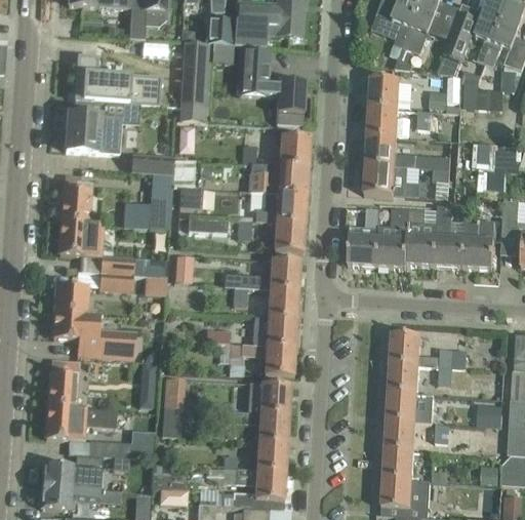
[(68,0),(68,4),(130,8),(131,0),(68,0)]
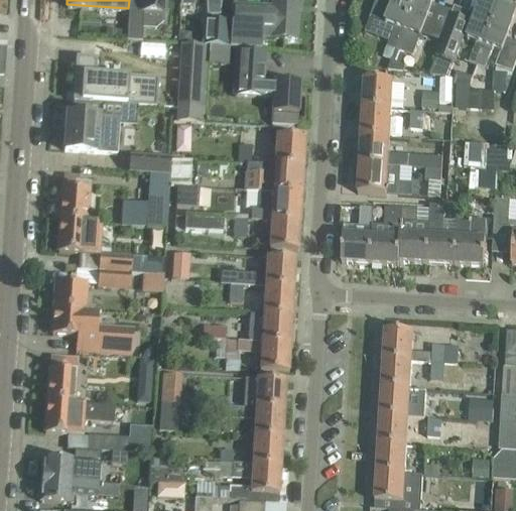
[(129,0),(128,8),(127,37),(141,38),(143,9),(163,10),(164,0),(129,0)]
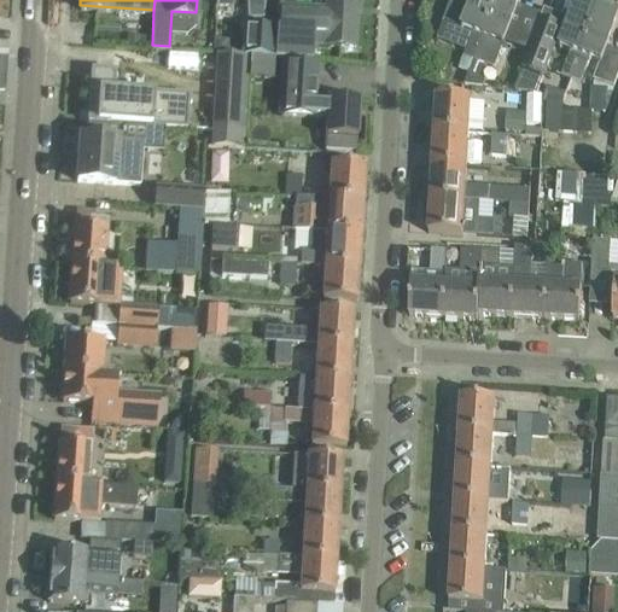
[(219,0),(219,3),(232,3),(232,0),(246,0),(248,17),(263,16),(264,0),(219,0)]
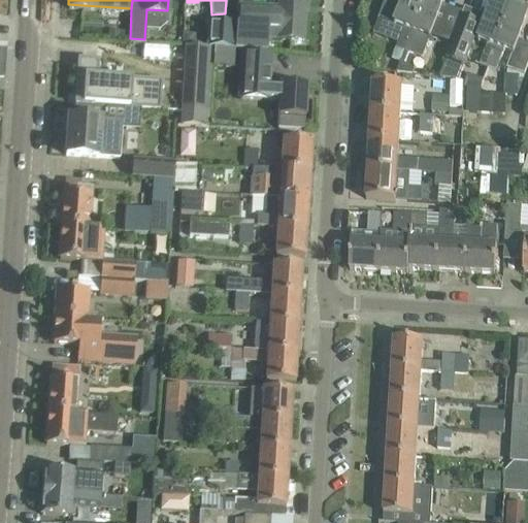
[(278,0),(278,3),(237,1),(236,20),(235,44),(266,46),(266,34),(303,36),(305,1),(307,2),(307,0),(278,0)]
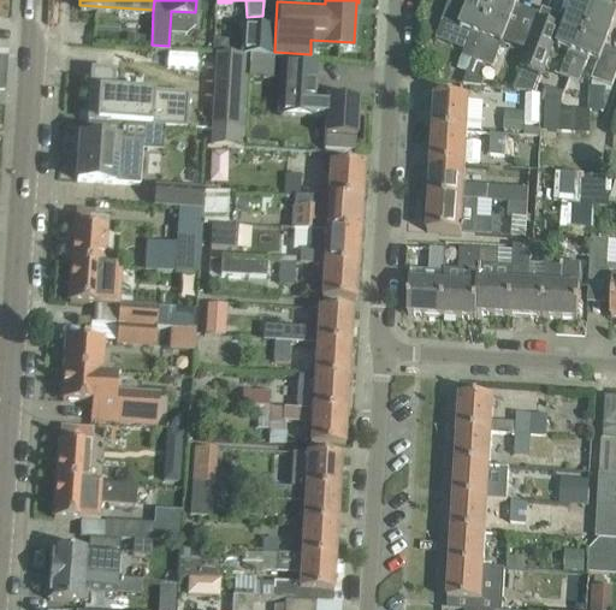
[(468,69),(473,54),(493,0),(448,0),(442,16),(472,27),(462,51),(457,64),(468,69)]
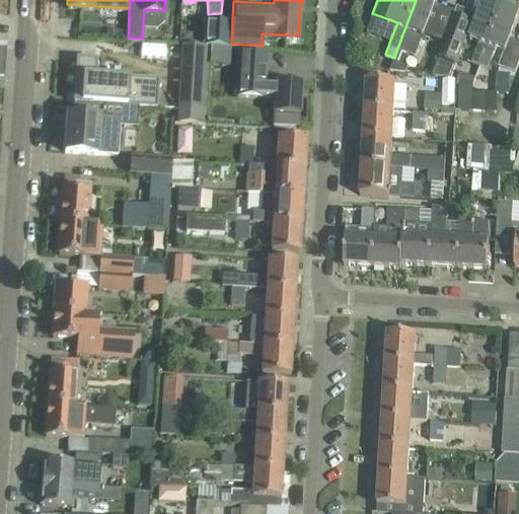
[(416,0),(398,46),(406,49),(416,52),(423,32),(430,13),(434,0),(416,0)]
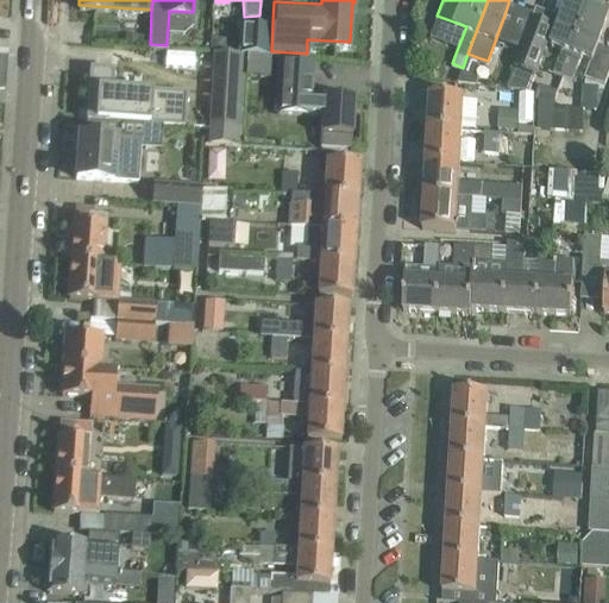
[(554,69),(564,73),(590,4),(581,0),(566,0),(558,24),(533,14),(521,44),(514,62),(516,63),(508,85),(529,87),(535,70),(537,71),(548,41),(551,42),(563,45),(554,69)]
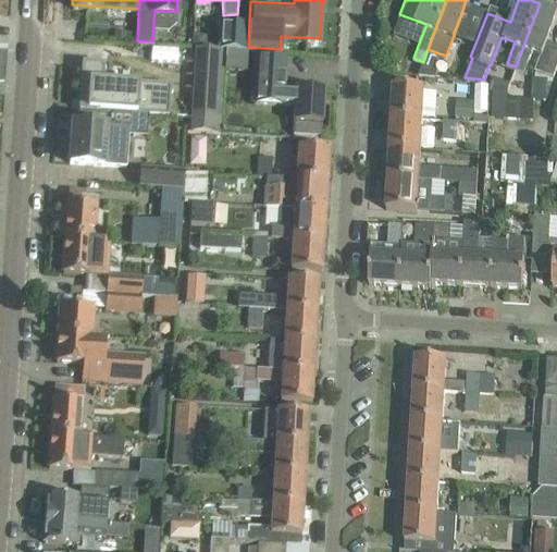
[(470,2),(458,34),(477,40),(487,13),(489,9),(470,2)]
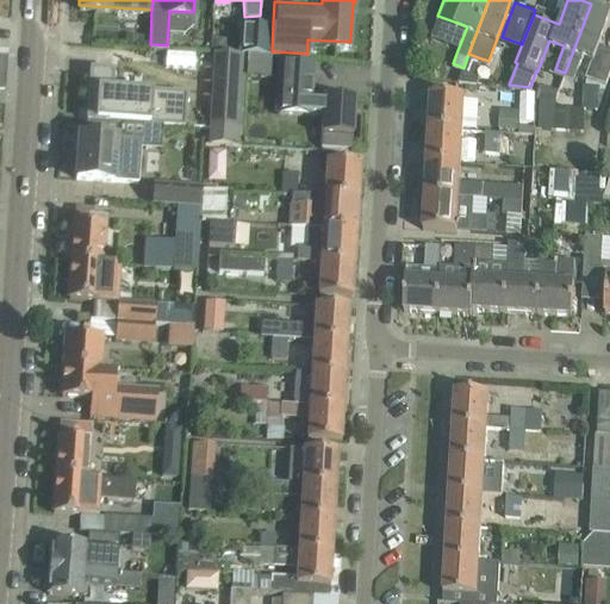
[(609,11),(591,4),(565,73),(573,76),(583,53),(592,56),(585,74),(589,75),(586,81),(599,83),(603,83),(609,66),(609,44),(599,41),(609,11)]
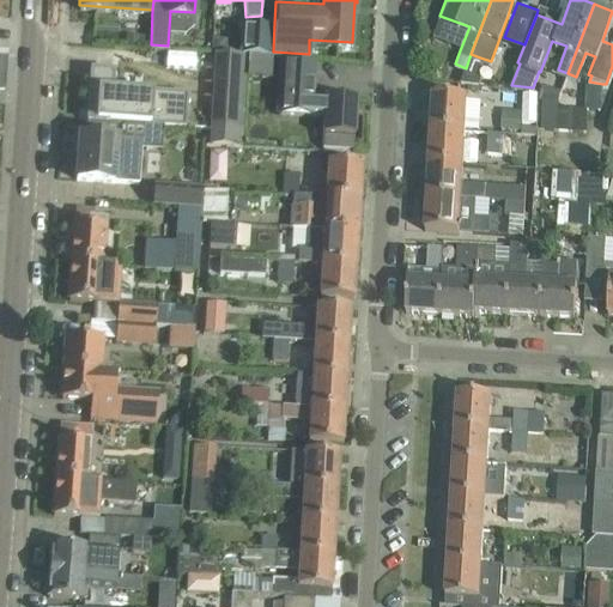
[(244,20),(242,49),(248,49),(273,52),(274,23),(244,20)]
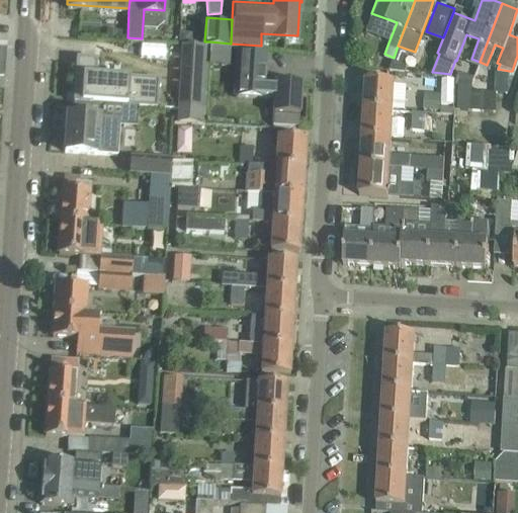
[(106,25),(105,34),(116,34),(116,26),(106,25)]
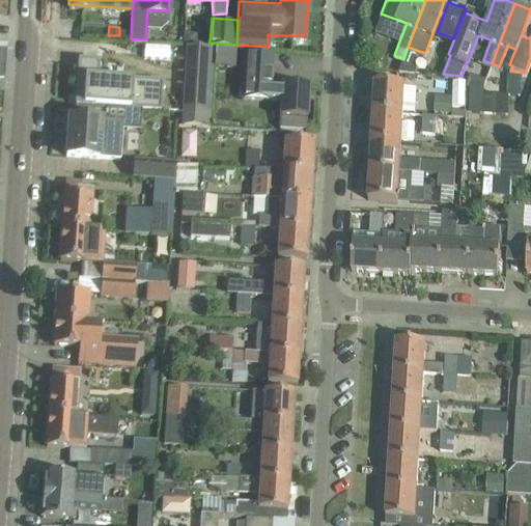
[(185,29),(184,42),(196,43),(197,30),(185,29)]
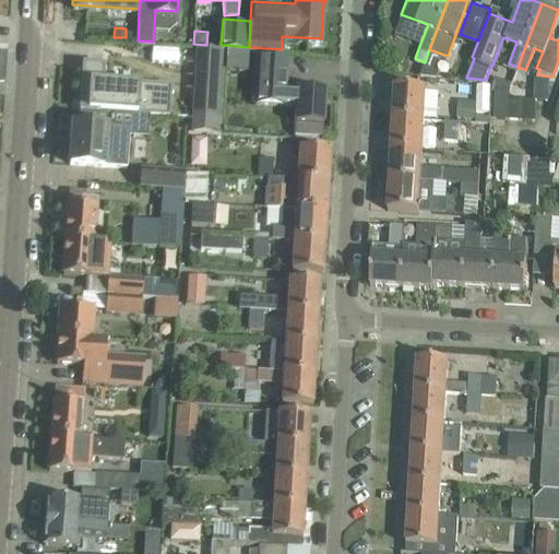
[(225,67),(226,47),(195,45),(192,114),(223,116),(225,67)]
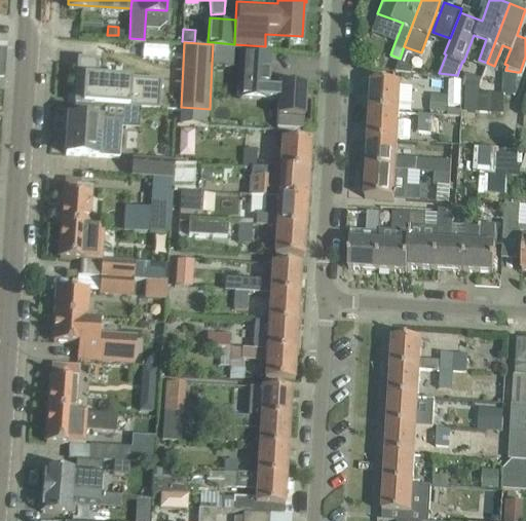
[(213,44),(212,63),(233,64),(234,44),(213,42),(213,44)]
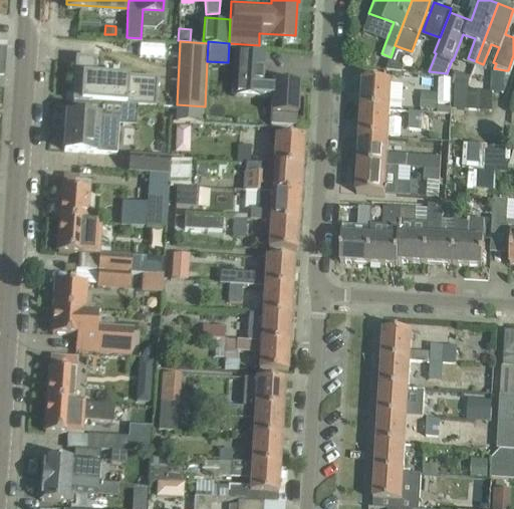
[(262,77),(264,50),(238,48),(235,92),(271,94),(270,120),(296,121),(298,79),(262,77)]
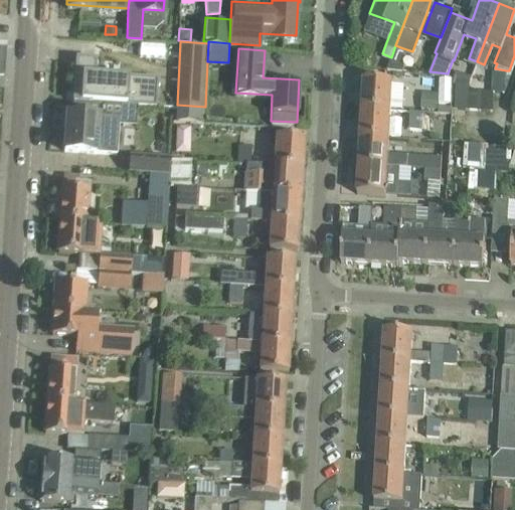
[(76,55),(73,98),(92,99),(101,99),(116,100),(126,101),(163,103),(164,77),(128,75),(97,73),(98,60),(98,56),(94,56),(76,55)]
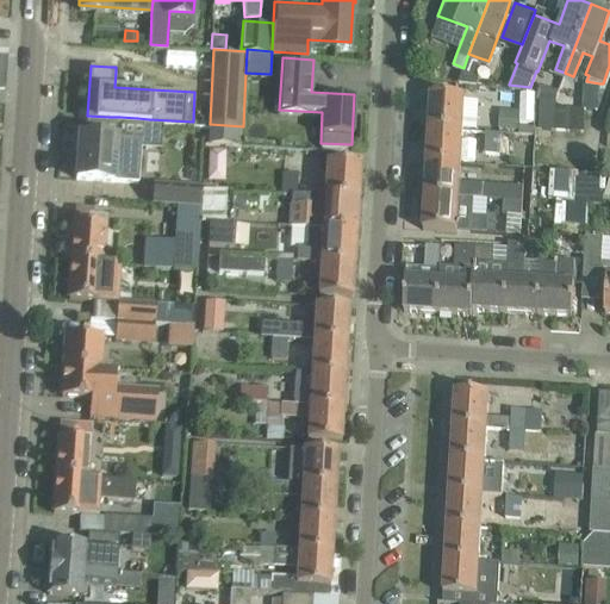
[(464,68),(460,79),(477,81),(479,74),(472,72),(464,68)]
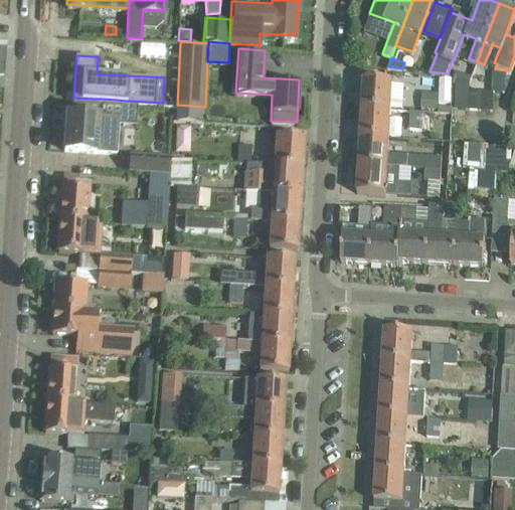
[(506,70),(495,68),(493,68),(491,89),(493,89),(505,90),(506,70)]
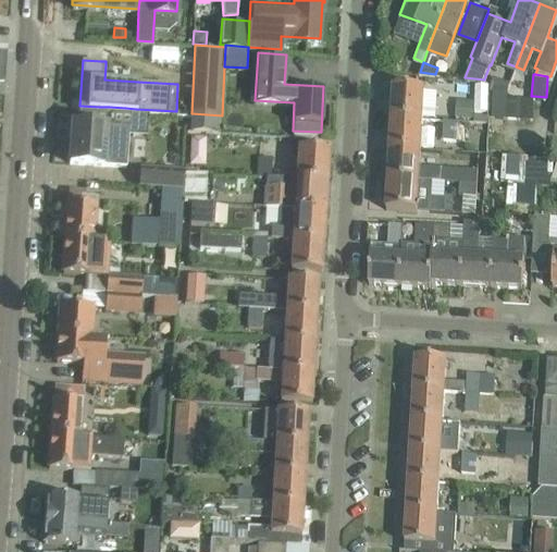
[(472,80),(471,94),(489,94),(490,81),(472,80)]
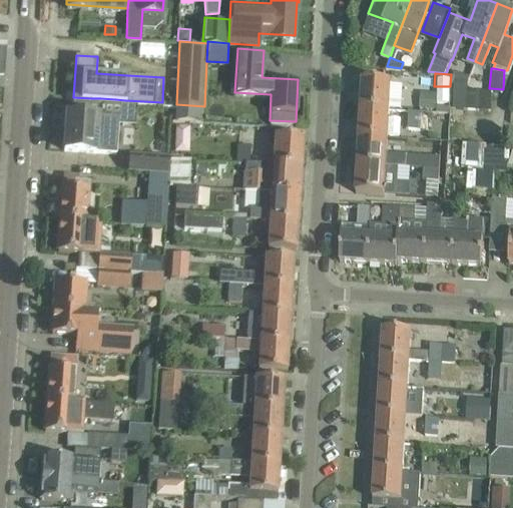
[(466,104),(467,86),(468,80),(468,75),(455,75),(453,104),(466,104)]
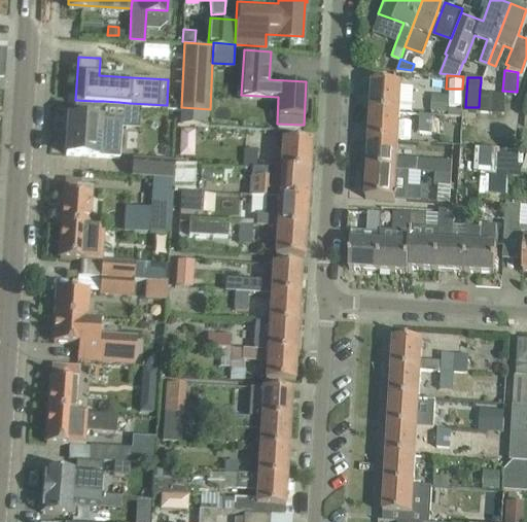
[(372,78),(371,107),(399,108),(401,79),(372,78)]
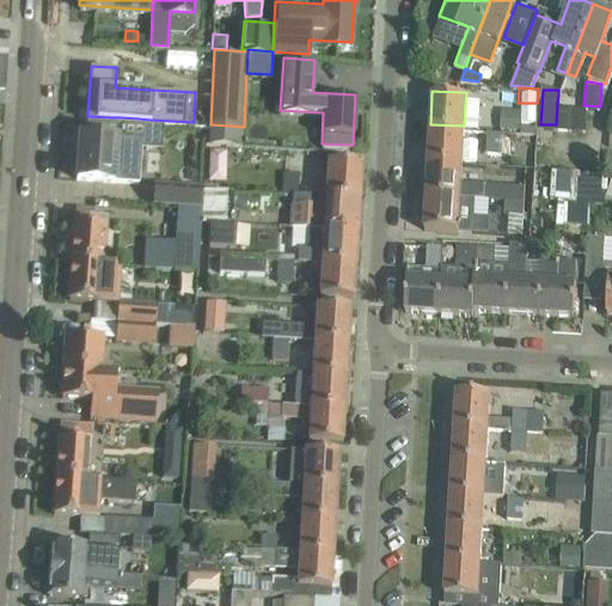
[(557,103),(556,124),(569,126),(570,104),(557,103)]
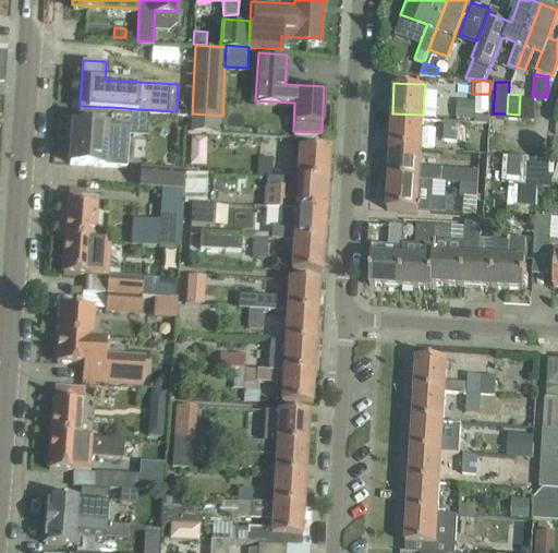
[(457,95),(456,113),(473,115),(474,96),(457,95)]
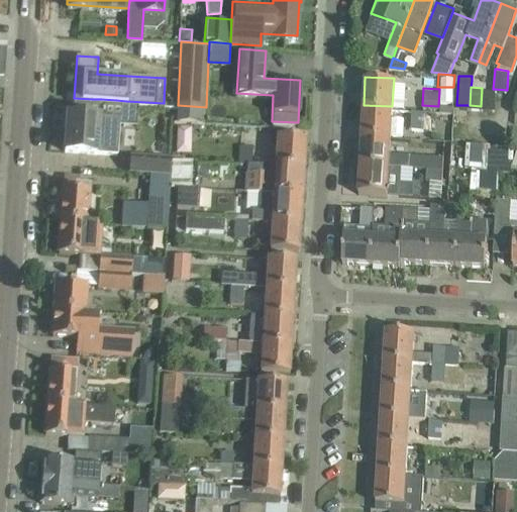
[(482,88),(481,106),(494,107),(495,89),(493,89),(482,88)]
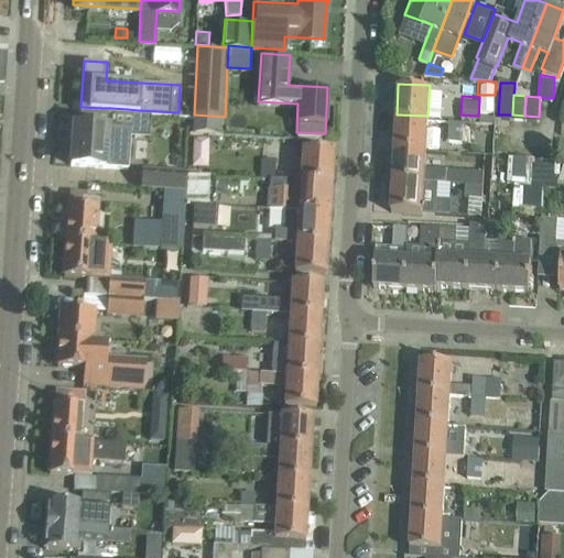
[(138,110),(100,108),(80,107),(85,108),(84,122),(73,122),(71,162),(93,163),(127,165),(129,133),(149,134),(150,111),(138,111),(138,110)]
